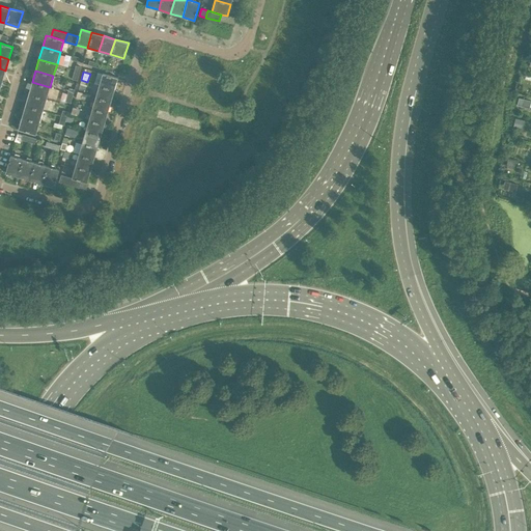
[(103,74),(99,85),(114,90),(118,78),(111,76),(103,74)]
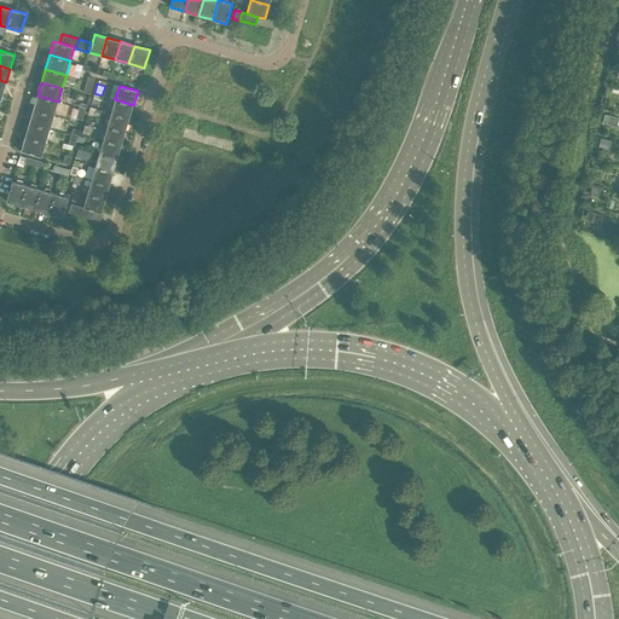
[(38,96),(33,110),(55,116),(58,102),(38,96)]
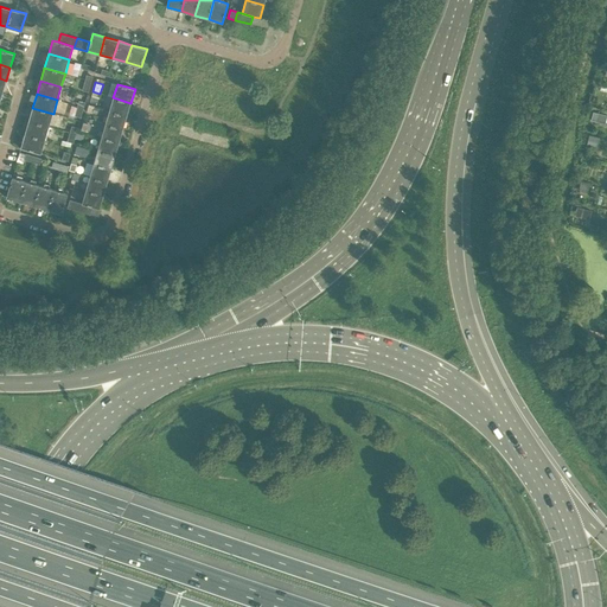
[(113,97),(109,110),(127,115),(131,103),(113,97)]
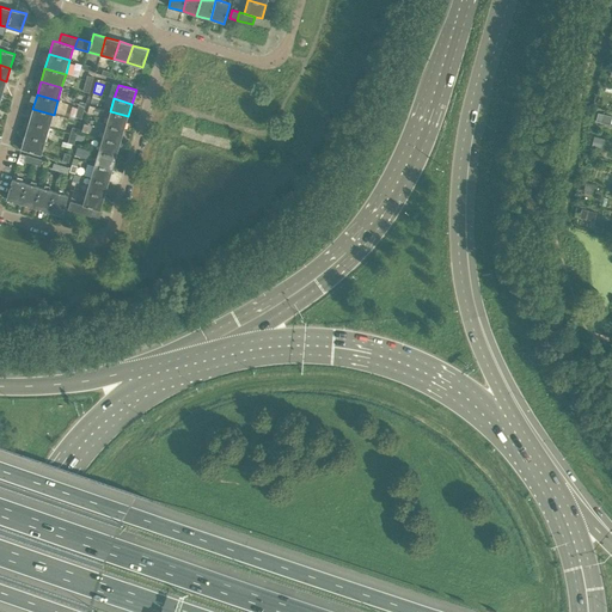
[(32,109),(29,122),(49,128),(54,115),(32,109)]
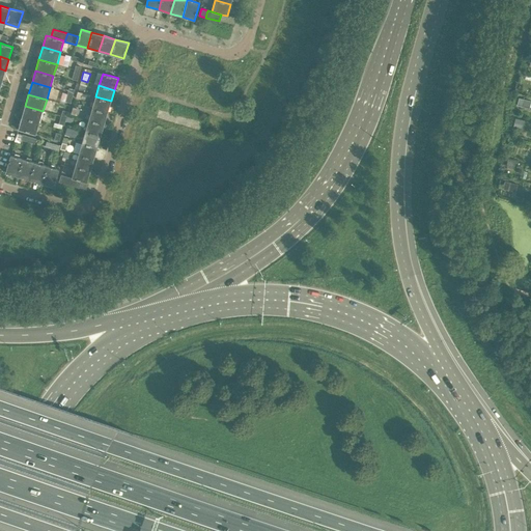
[(95,96),(92,109),(108,113),(111,101),(95,96)]
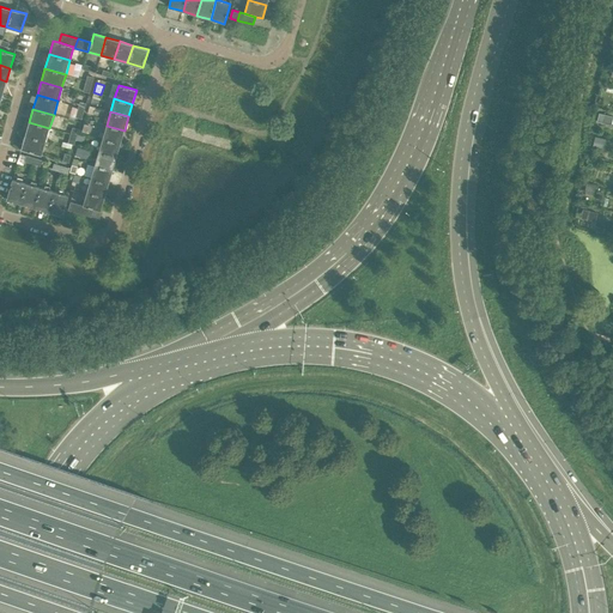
[(598,121),(611,125),(612,117),(599,114),(598,121)]
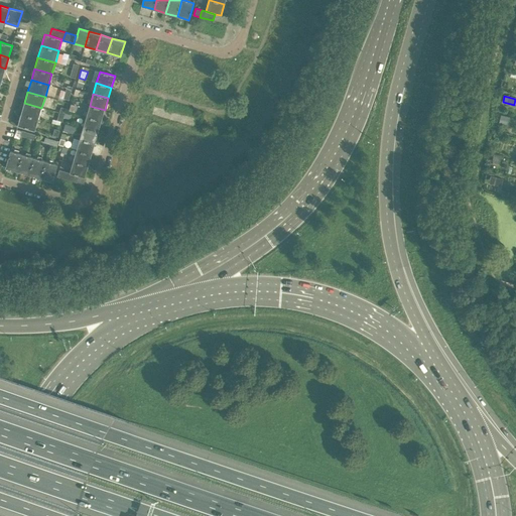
[(24,103),(21,114),(38,119),(41,108),(24,103)]
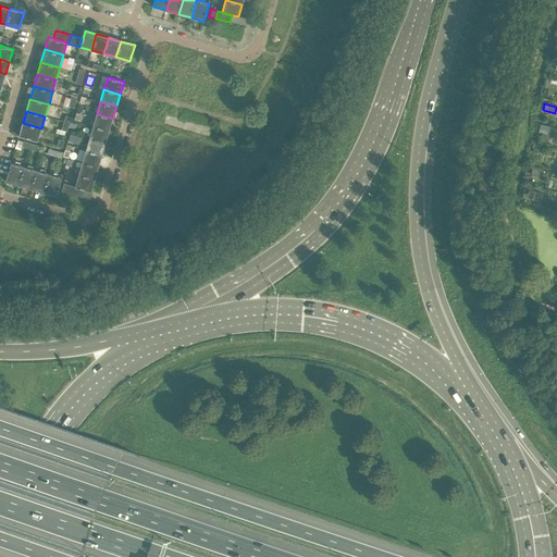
[(97,114),(94,125),(110,130),(113,119),(97,114)]
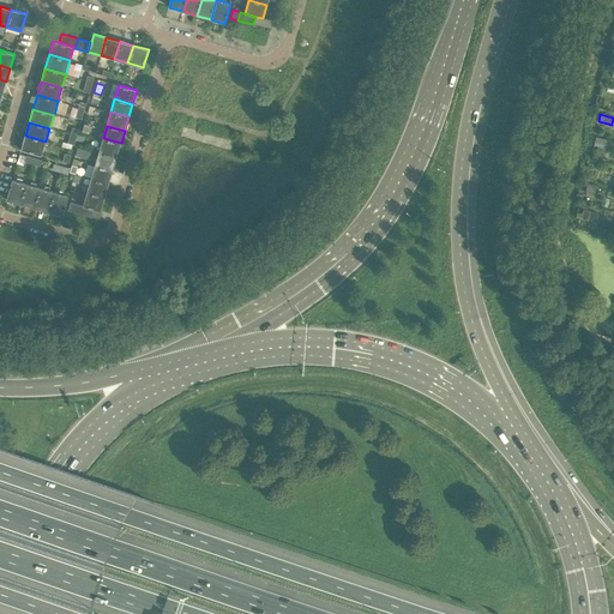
[(46,142),(25,136),(22,150),(28,151),(42,156),(46,142)]
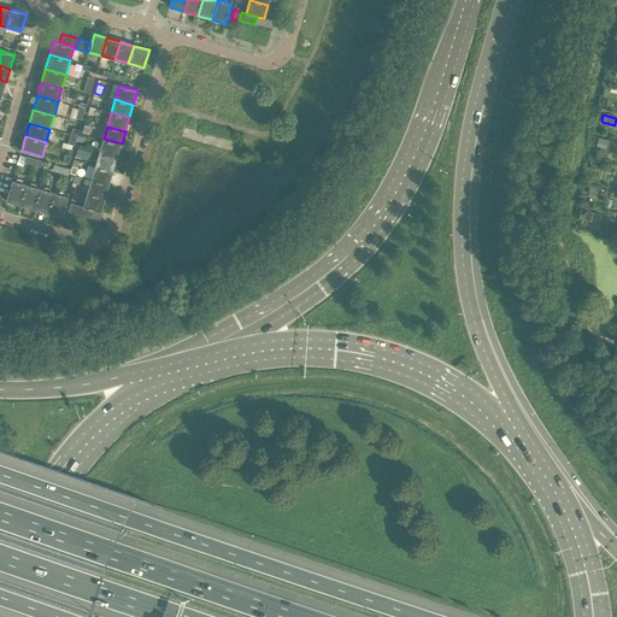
[(104,139),(99,153),(117,158),(122,144),(104,139)]
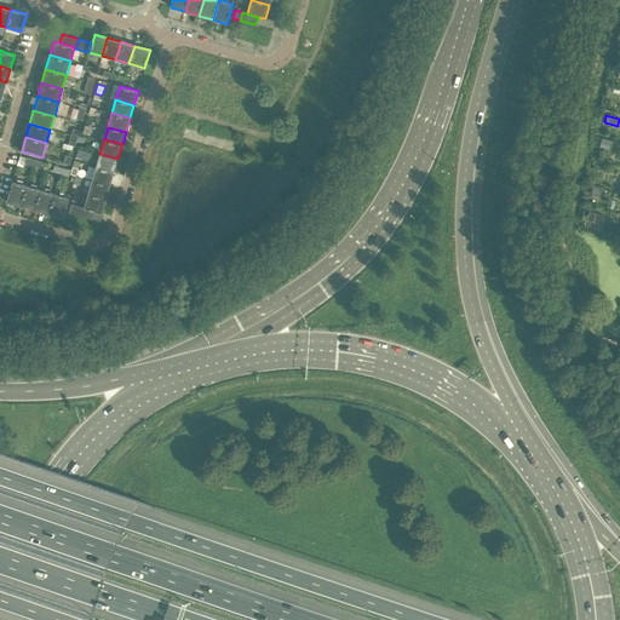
[(602,139),(600,147),(614,150),(616,142),(602,139)]
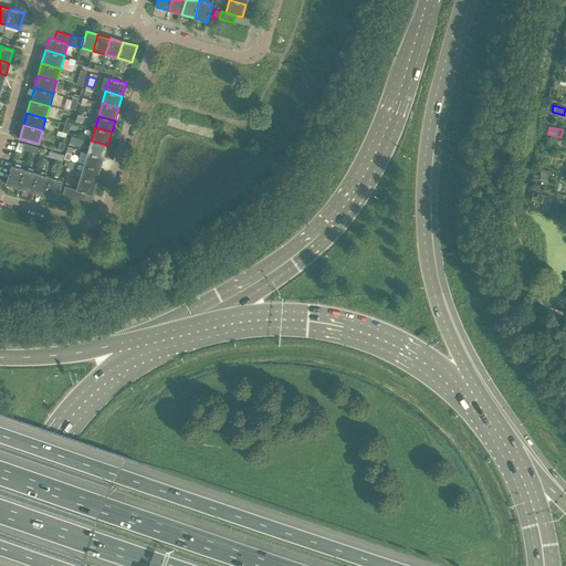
[(79,145),(81,138),(72,136),(70,143),(79,145)]
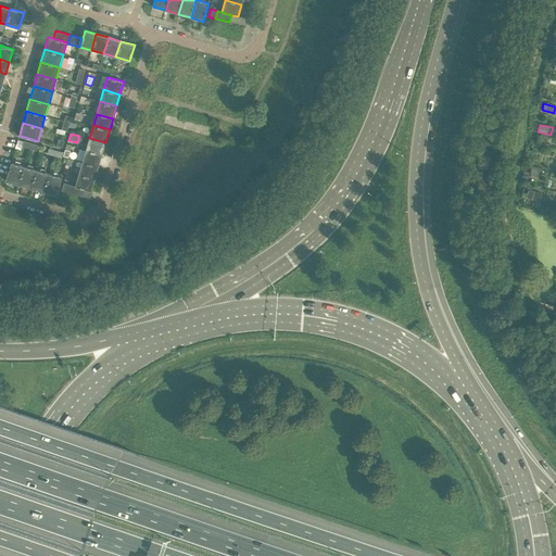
[(89,138),(86,150),(102,154),(105,142),(89,138)]
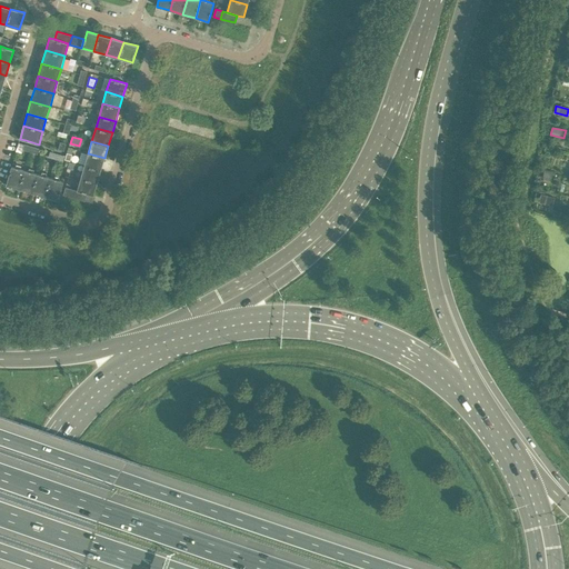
[(88,153),(85,166),(101,171),(105,158),(88,153)]
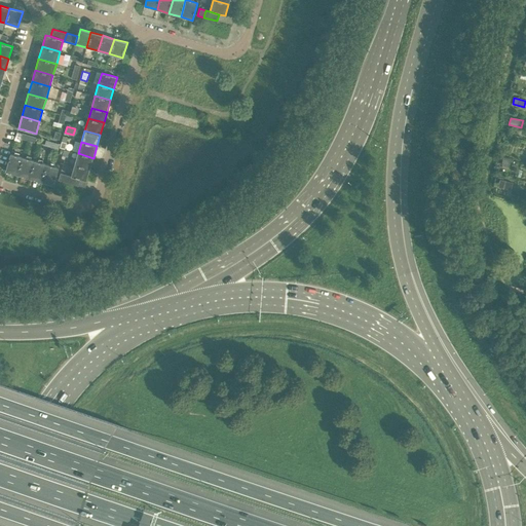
[(78,153),(75,164),(90,168),(94,158),(78,153)]
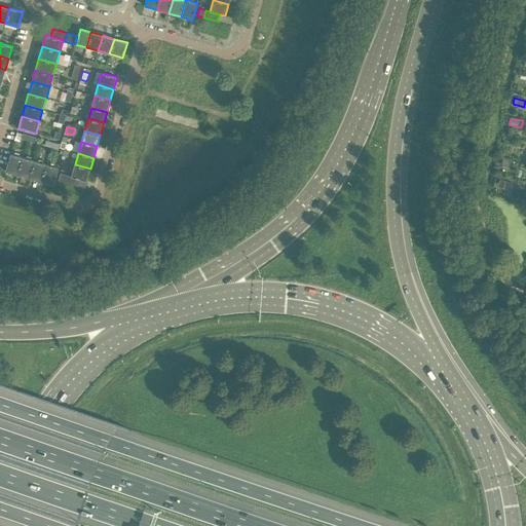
[(5,172),(19,175),(24,157),(10,154),(5,172)]
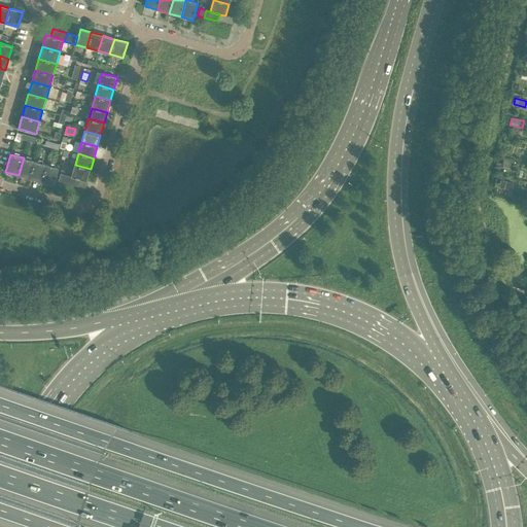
[(19,175),(30,179),(35,162),(24,157),(19,175)]
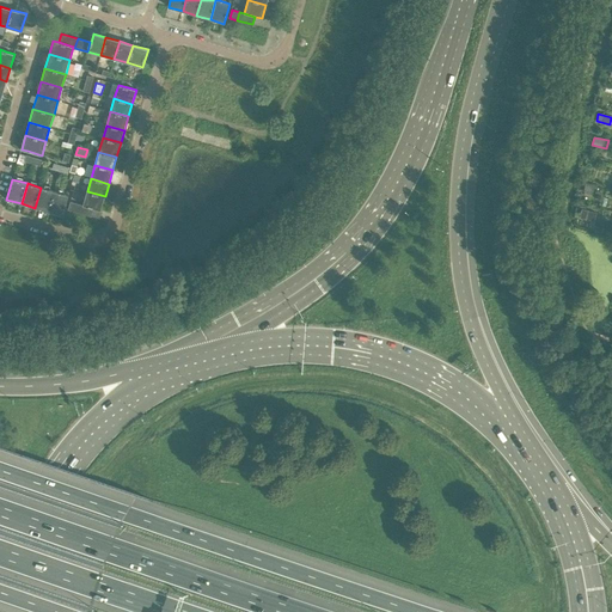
[(35,208),(49,212),(55,191),(41,188),(35,208)]
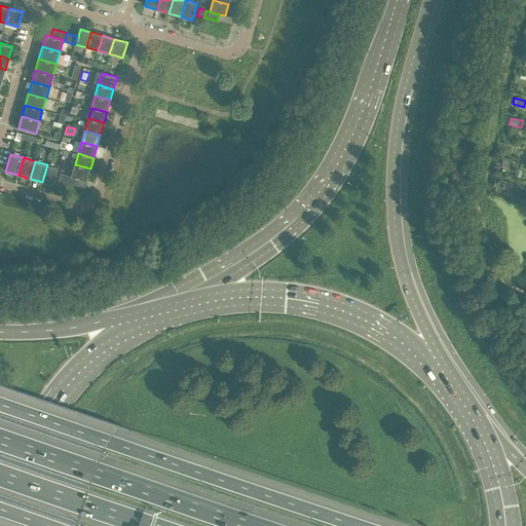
[(47,164),(42,182),(53,185),(59,167),(47,164)]
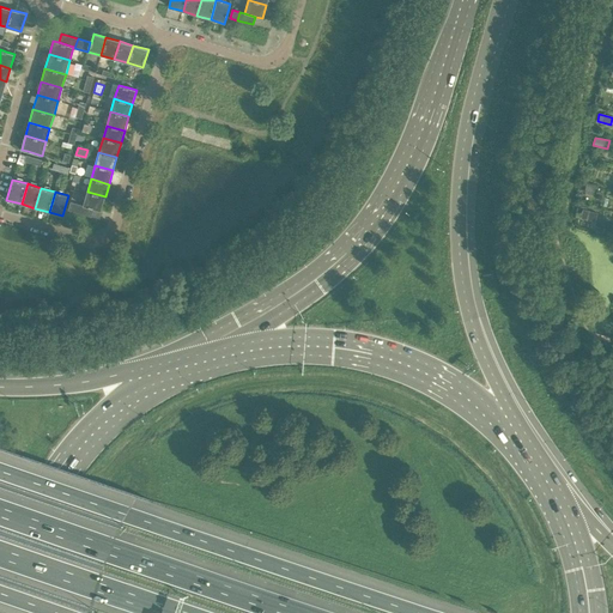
[(87,192),(83,206),(93,208),(101,211),(105,196),(87,192)]
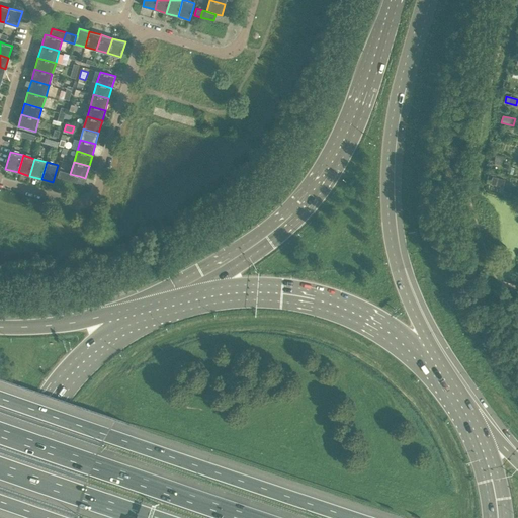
[(67,174),(65,180),(77,183),(79,176),(70,174),(70,175),(67,174)]
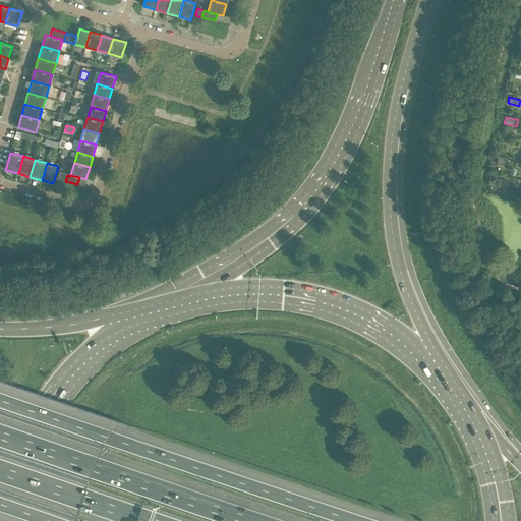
[(494,185),(506,188),(508,181),(496,178),(494,185)]
